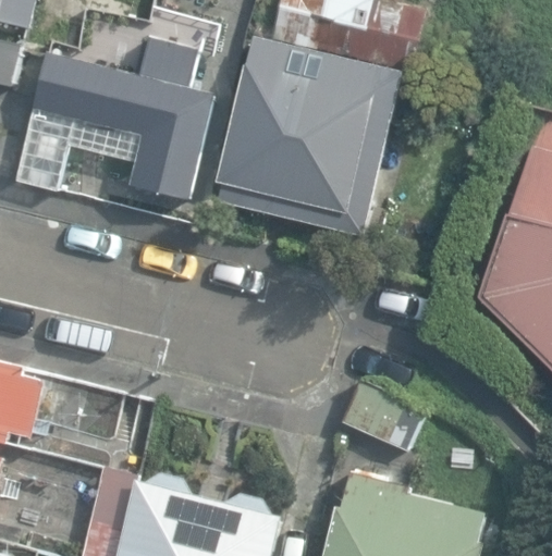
[(0,23),(27,31),(35,0),(0,0),(0,23)]
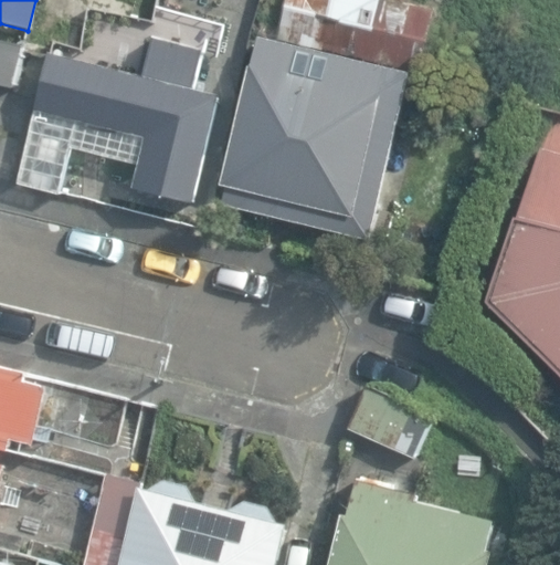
[(288,0),(278,38),(420,72),(435,10),(407,3),(407,0),(288,0)]
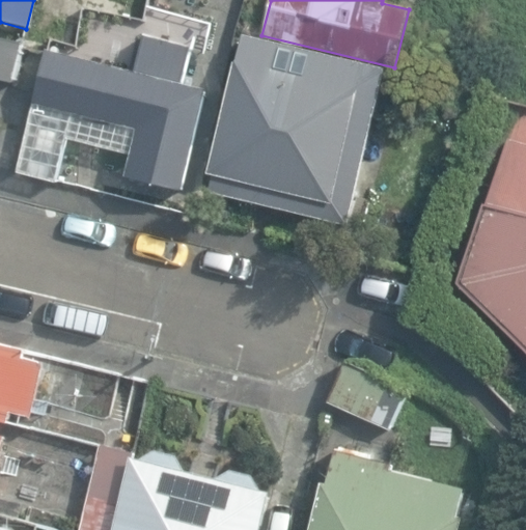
[(121,178),(176,192),(201,90),(180,85),(189,48),(140,35),(140,31),(89,21),(83,55),(131,64),(130,72),(43,50),(12,172),(52,182),(62,140),(98,148),(104,123),(133,130),(121,178)]
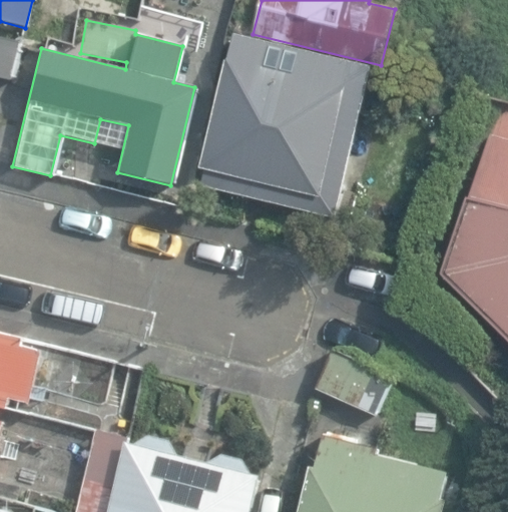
[(195,184),(332,217),(372,67),(232,33),(225,58),(195,184)]
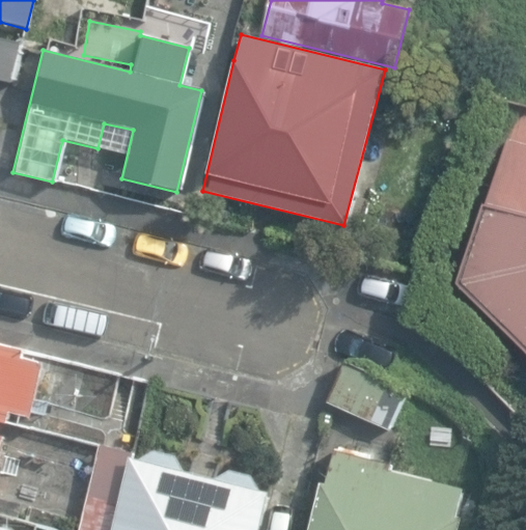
[(0,78),(12,82),(23,43),(0,36),(0,78)]
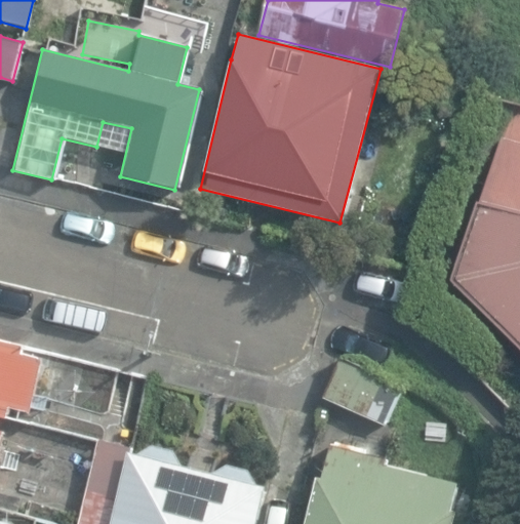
[(519,108),(511,106),(448,279),(519,348),(519,108)]
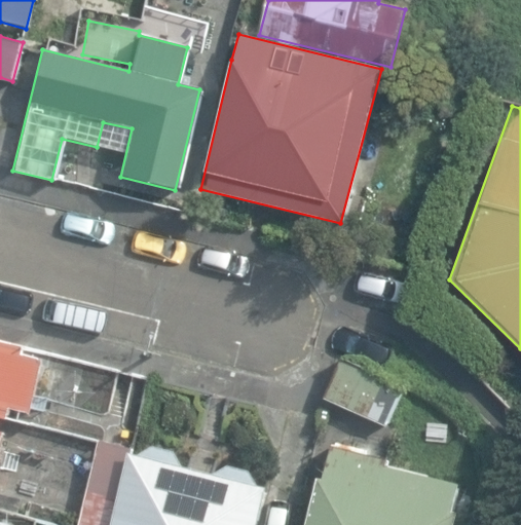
[(0,407),(1,402),(22,407),(36,353),(14,347),(16,341),(0,336),(0,407)]
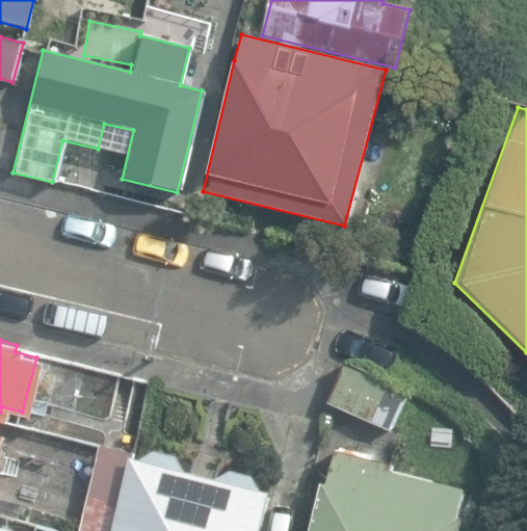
[(328,400),(389,429),(406,392),(346,363),(328,400)]
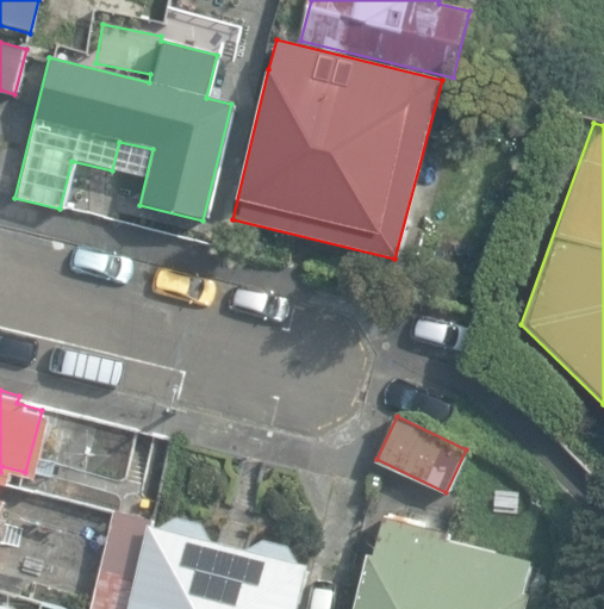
[(89,608),(126,608),(149,519),(114,510),(89,608)]
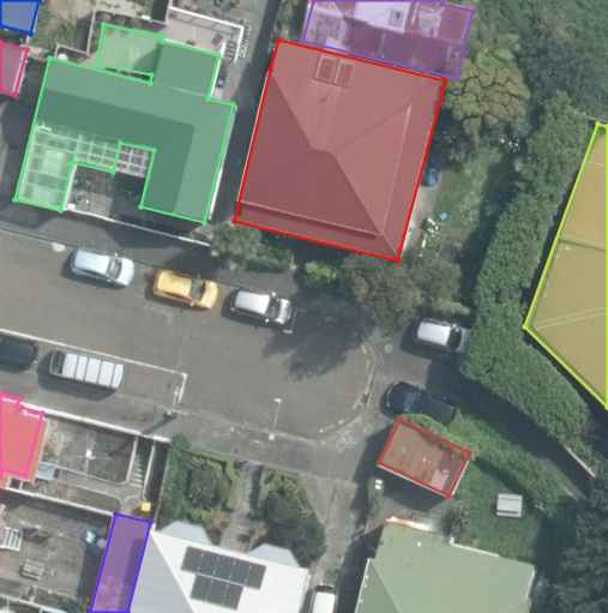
[(530,612),(535,599),(525,596),(534,565),(450,544),(451,538),(385,520),(374,560),(371,559),(356,612),(530,612)]
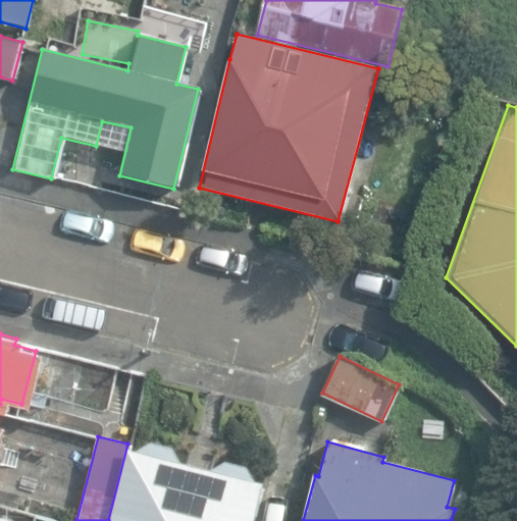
[(179,463),(175,449),(152,444),(140,453),(128,450),(111,520),(257,520),(266,485),(256,482),(250,469),(228,463),(214,472),(179,463)]
